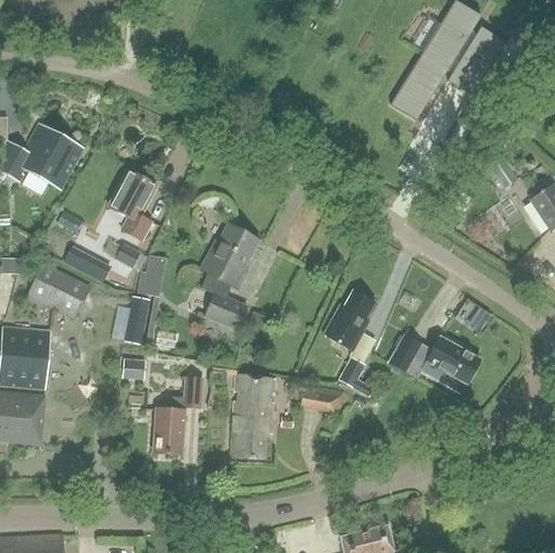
[(445,66),(451,70),(445,76),(470,91),(504,37),(480,22),(475,29),(470,26),(480,11),(462,0),(450,0),(388,101),(414,117),(445,66)]
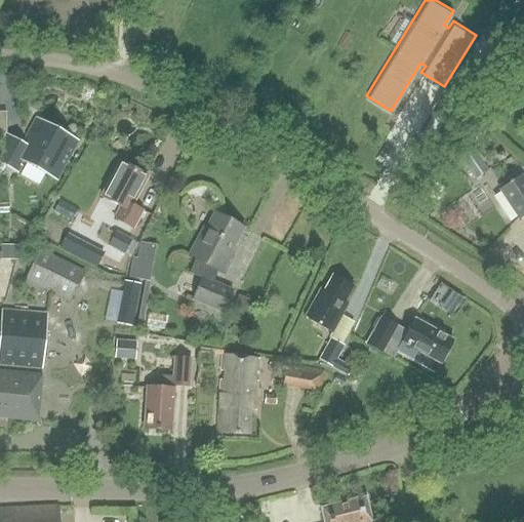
[(523,55),(520,61),(523,64),(523,66),(518,73),(523,77),(523,79),(515,89),(523,96),(523,55)]
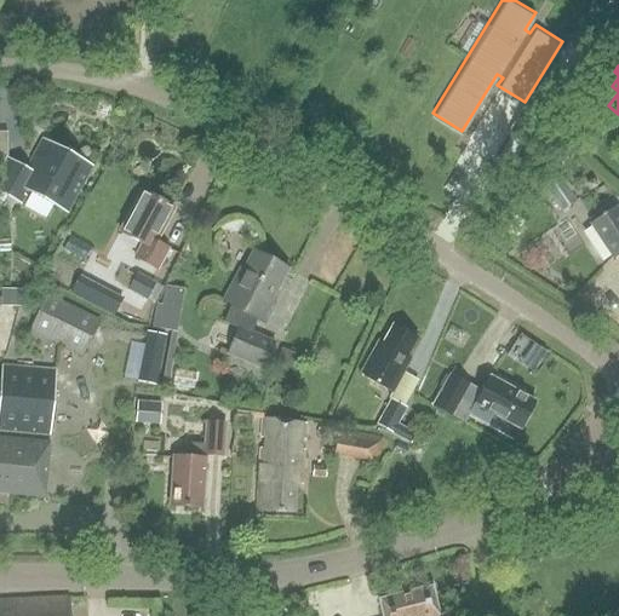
[(0,150),(13,151),(13,128),(0,127),(0,150)]
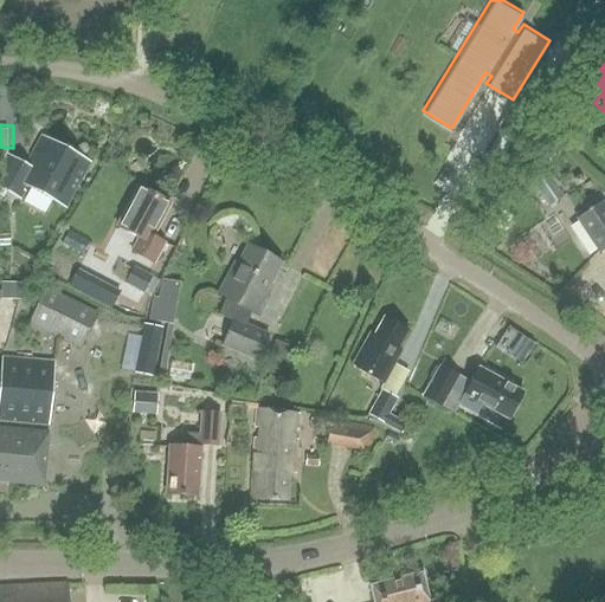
[(29,164),(10,154),(0,172),(0,185),(1,186),(1,192),(12,193),(12,192),(20,196),(26,185),(65,205),(90,160),(45,135),(29,164)]
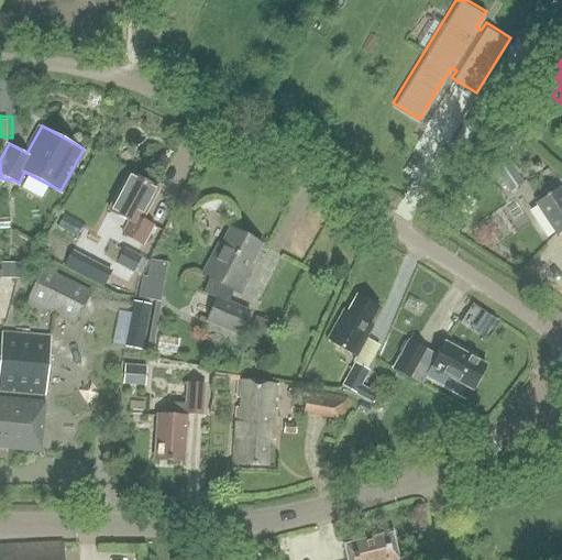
[(524,180),(509,157),(495,167),(509,189),(524,180)]
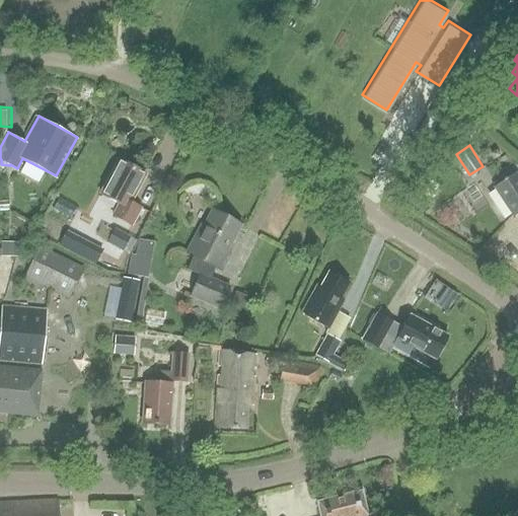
[(147,172),(120,158),(101,193),(120,203),(114,214),(132,224),(141,206),(132,202),(147,172)]
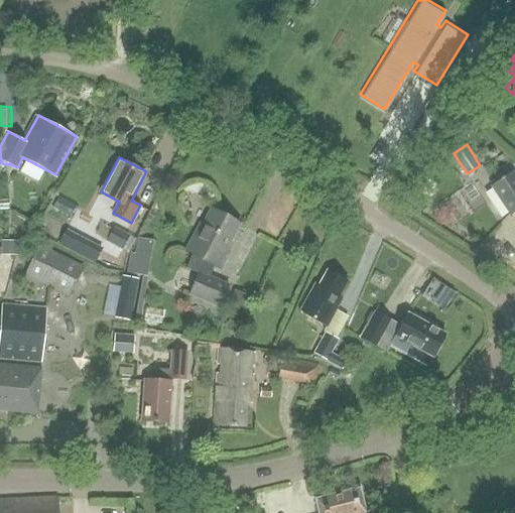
[(514,173),(513,171),(492,185),(510,214),(514,211),(514,173)]
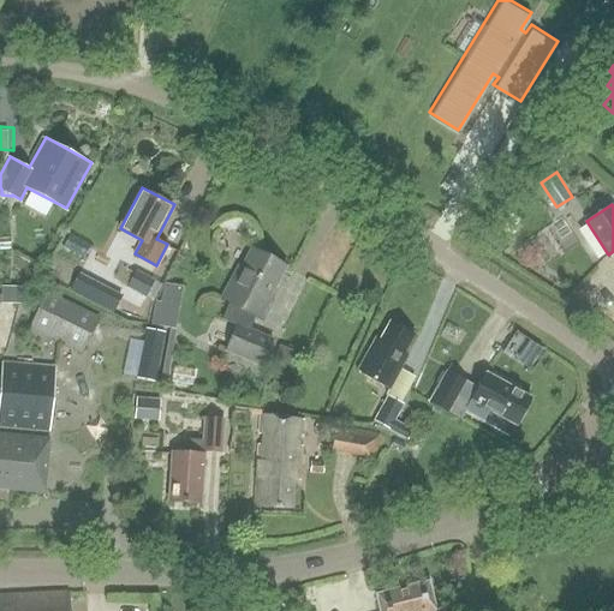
[(250,324),(255,313),(263,318),(274,299),(270,297),(287,264),(252,246),(242,265),(239,264),(222,297),(228,300),(224,313),(239,321),(228,347),(264,361),(275,335),(250,324)]
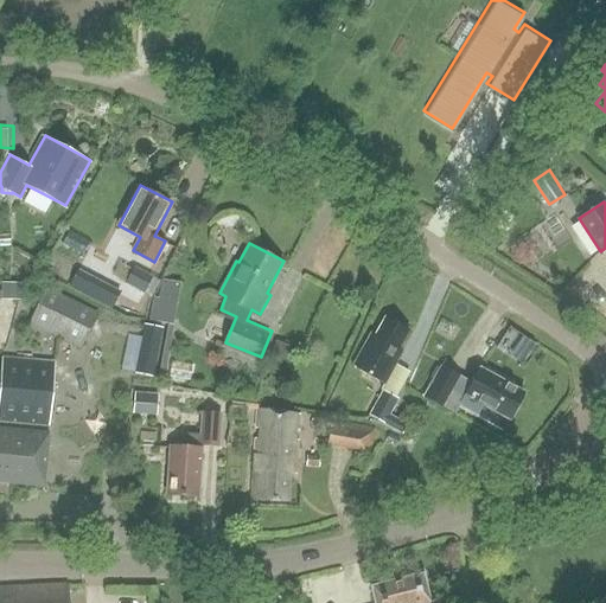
[(126,282),(146,292),(153,276),(134,265),(126,282)]
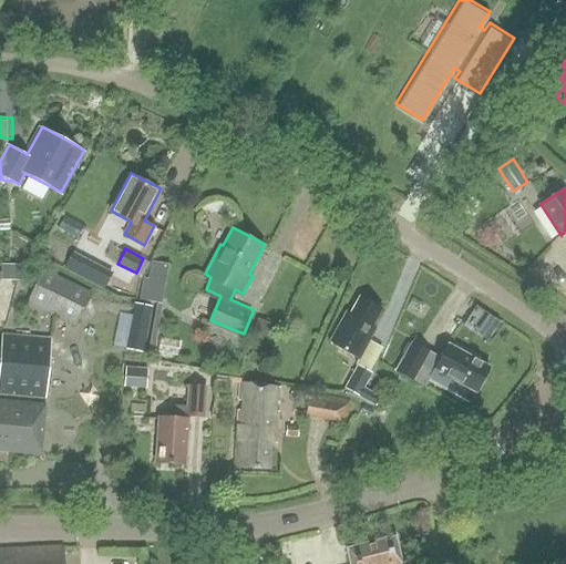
[(146,295),(167,298),(175,259),(154,256),(146,295)]
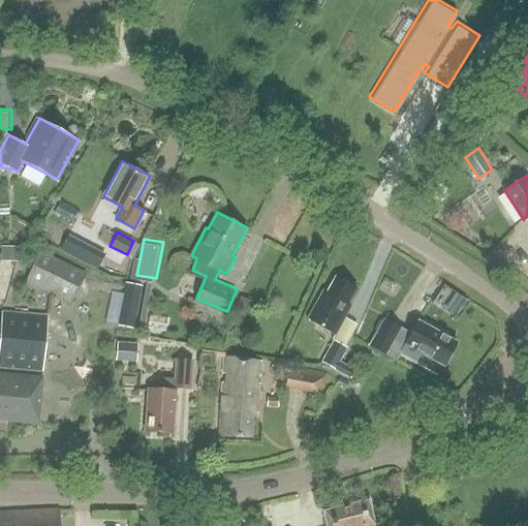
[(70,303),(86,271),(39,250),(25,282),(70,303)]
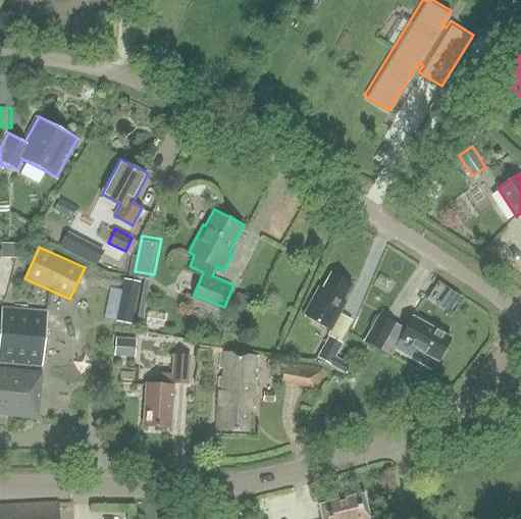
[(353,282),(330,271),(322,287),(319,284),(304,313),(331,328),(347,300),(345,299),(353,282)]
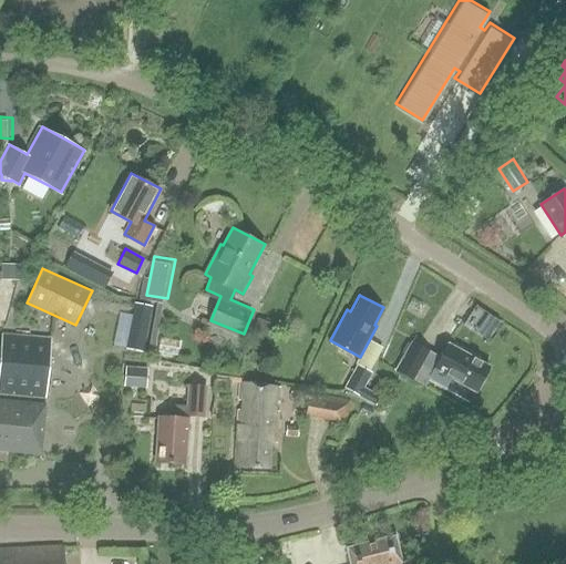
[(152,322),(155,305),(135,301),(126,347),(143,350),(150,321),(152,322)]
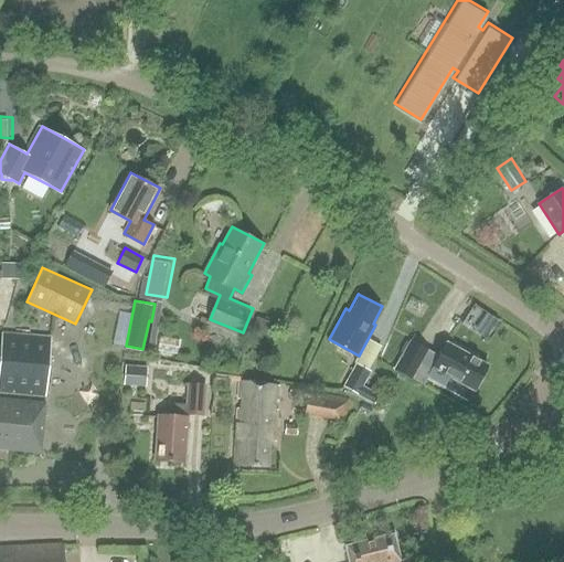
[(248,331),(267,338),(274,321),(255,314),(248,331)]
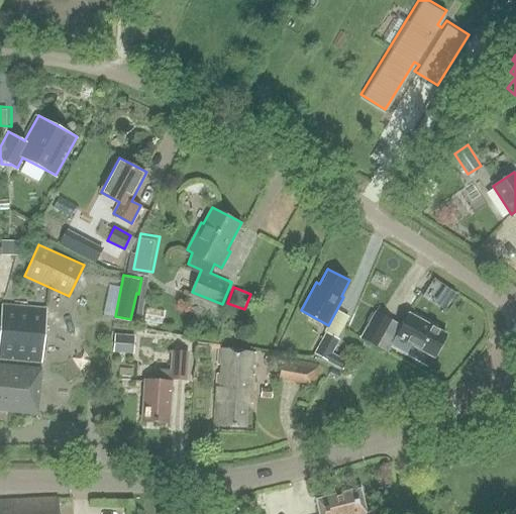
[(0,357),(41,361),(46,306),(2,303),(0,327),(0,357)]
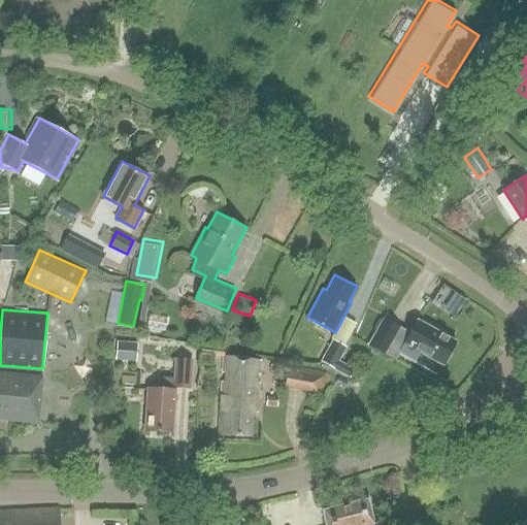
[(445,364),(456,341),(418,320),(409,334),(401,330),(402,328),(383,318),(368,343),(397,359),(401,352),(416,359),(421,351),(445,364)]
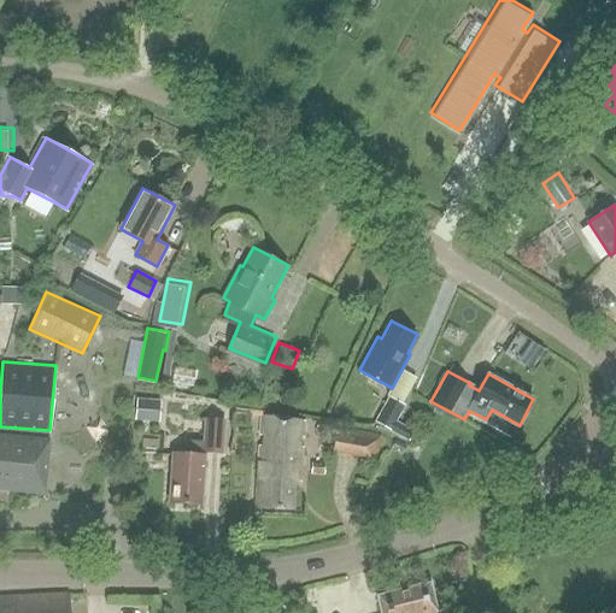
[(141,416),(165,416),(165,394),(142,394),(141,416)]
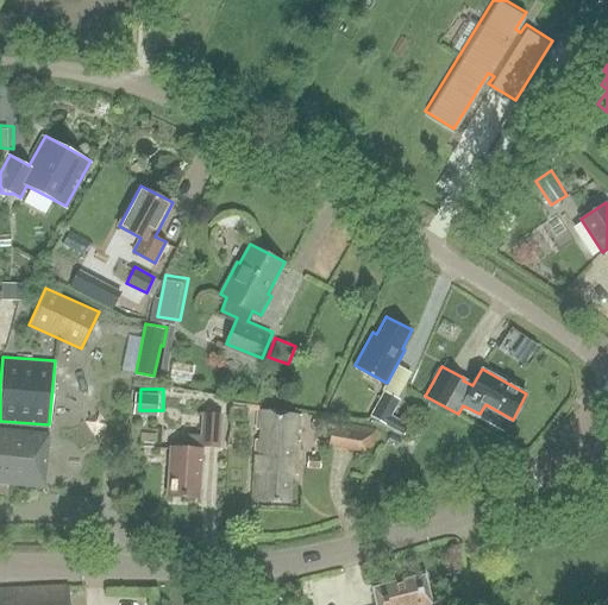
[(393,414),(402,397),(386,389),(370,414),(405,433),(411,423),(393,414)]
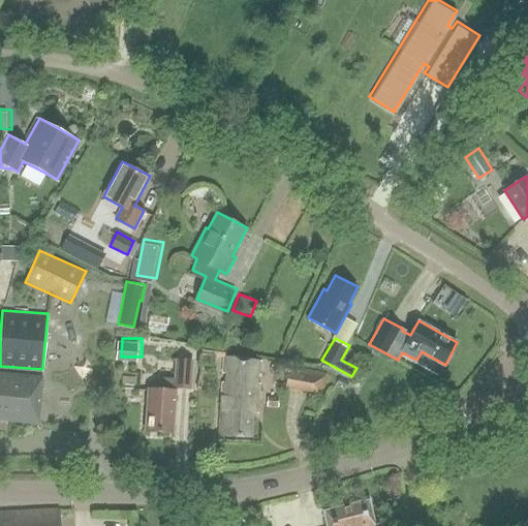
[(223,347),(200,345),(199,361),(212,362),(213,353),(222,353),(223,347)]
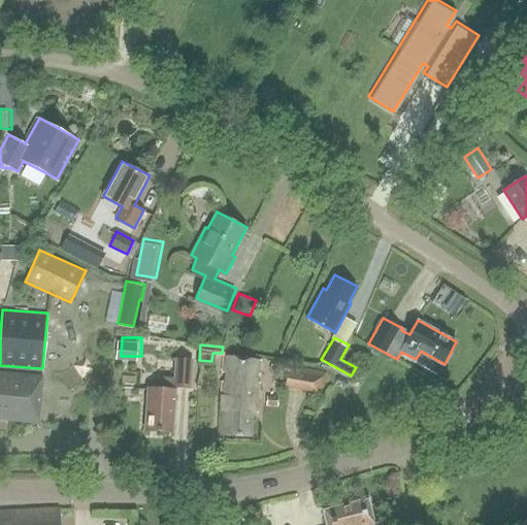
[(261,369),(262,356),(224,354),(221,432),(253,433),(254,409),(260,409),(260,379),(257,379),(257,369),(261,369)]
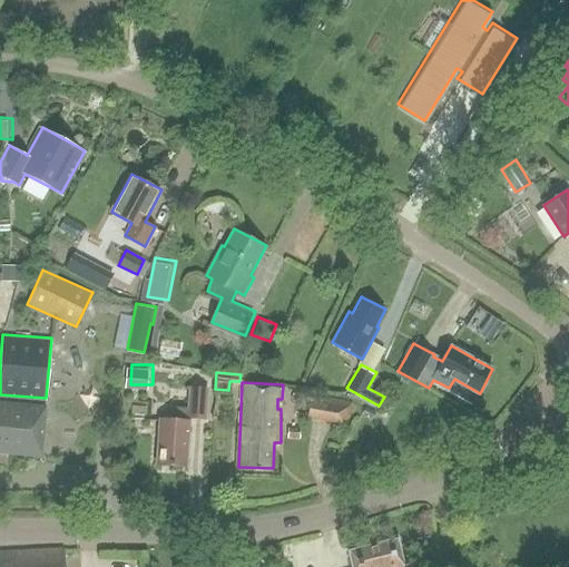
[(188,383),(187,404),(179,403),(179,418),(163,417),(160,462),(188,465),(192,416),(205,416),(206,385),(188,383)]
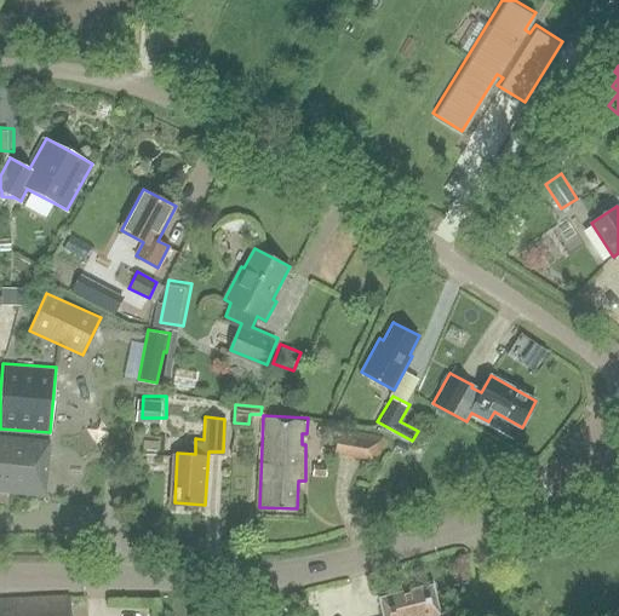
[(377,432),(340,425),(336,452),(372,458),(379,459),(384,433),(377,432)]
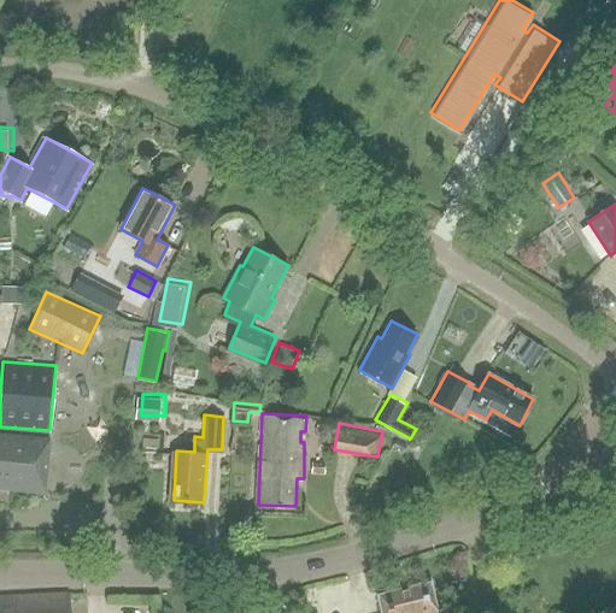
[(0,487),(45,491),(50,438),(0,434),(0,487)]
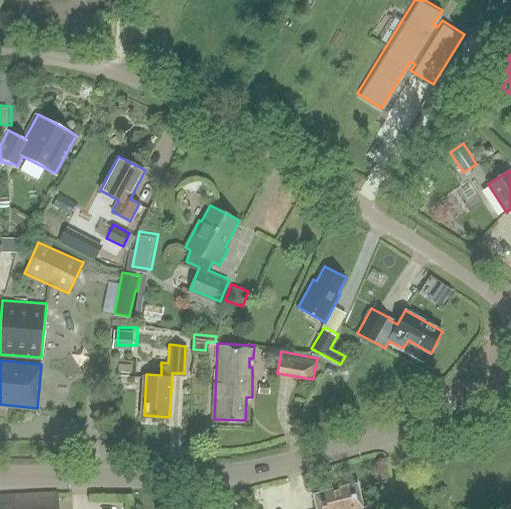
[(267,391),(267,381),(257,381),(257,391),(267,391)]
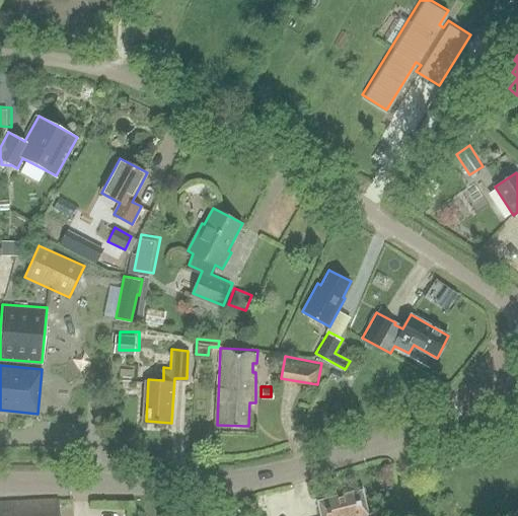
[(361,515),(361,514),(367,513),(361,491),(319,501),(322,515),(361,515)]
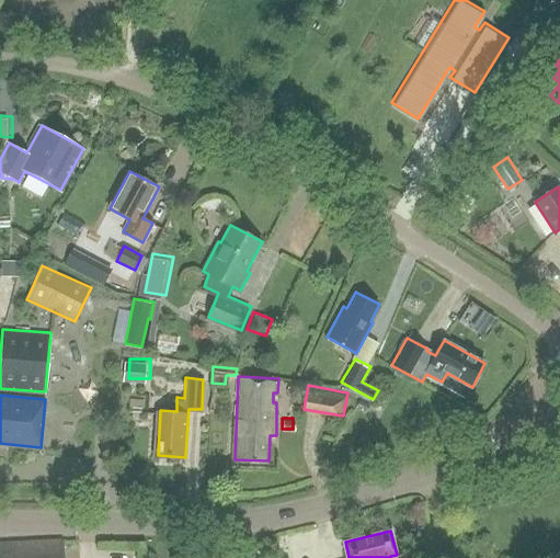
[(0,557),(61,557),(61,539),(0,543),(0,557)]
